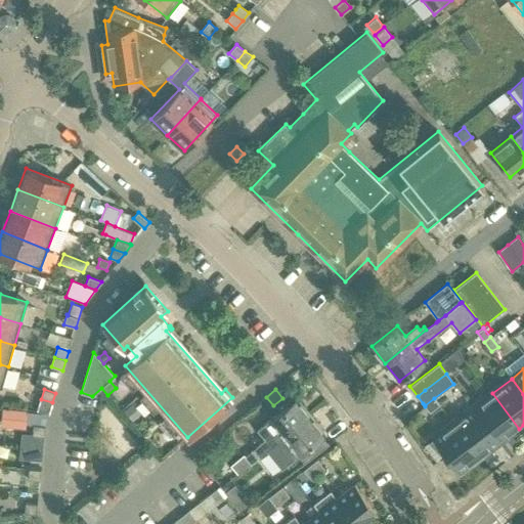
[(507,438),(519,429),(492,393),(473,408),(497,441),(505,436),(507,438)]
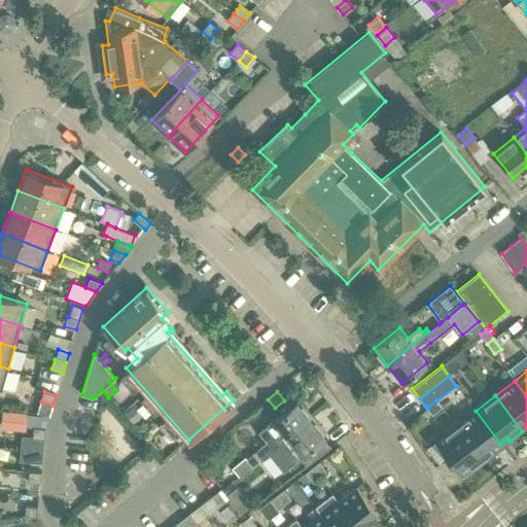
[(255,452),(260,459),(268,453),(269,455),(271,453),(273,452),(312,418),(299,400),(258,433),(266,442),(254,452),(255,452)]
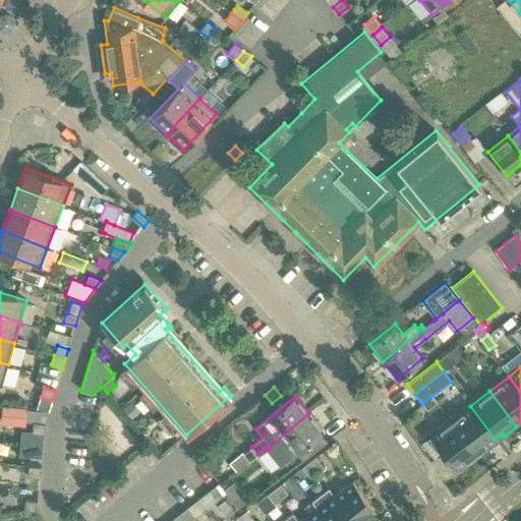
[(422,403),(422,404),(427,410),(437,403),(431,396),(422,403)]
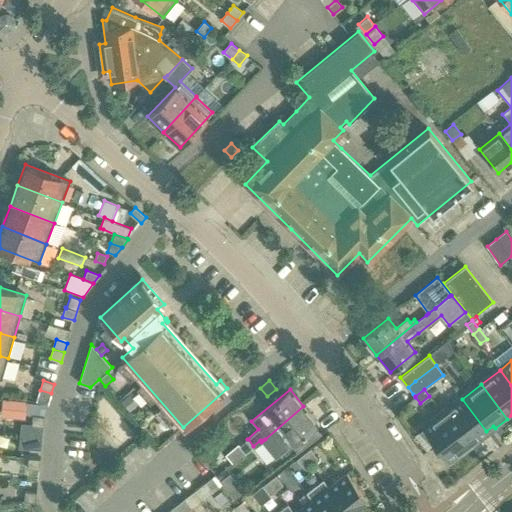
[(137,404),(129,395),(121,402),(129,411),(137,404)]
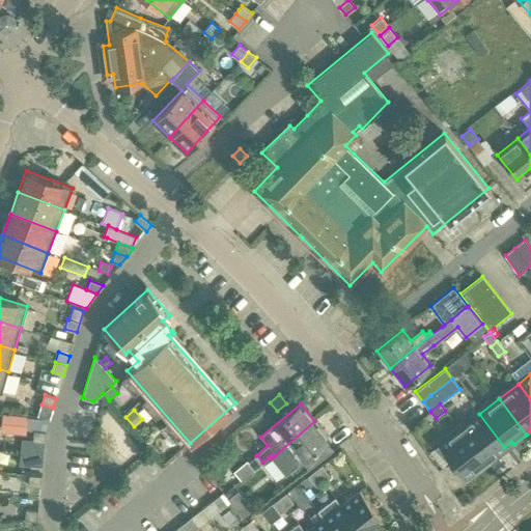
[(27,417),(2,414),(1,431),(25,435),(26,429),(27,417)]
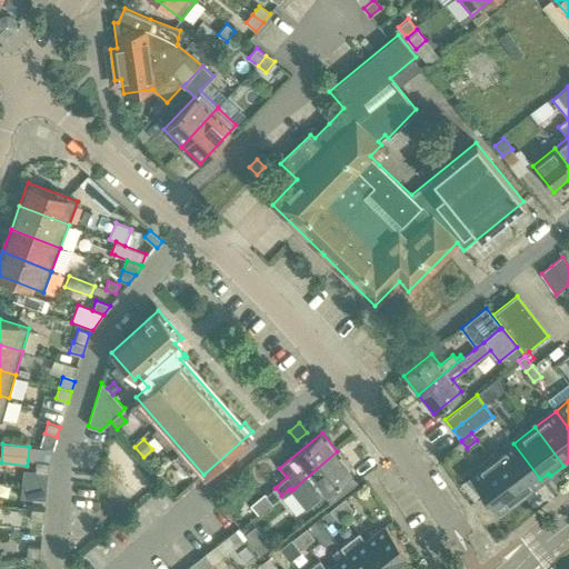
[(533,485),(540,479),(513,443),(492,460),(521,498),(536,488),(533,485)]
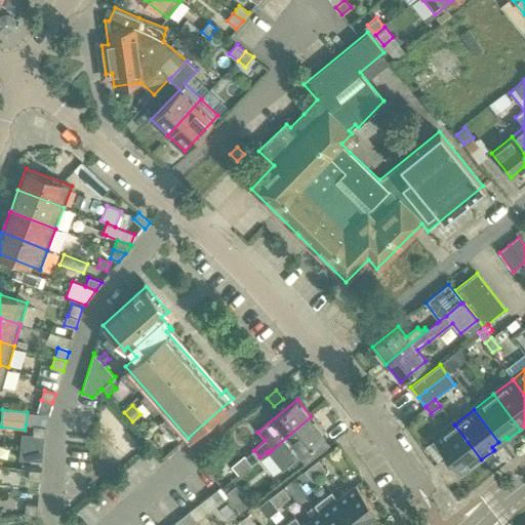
[(45,427),(46,427),(49,414),(27,412),(26,425),(34,426),(45,427)]
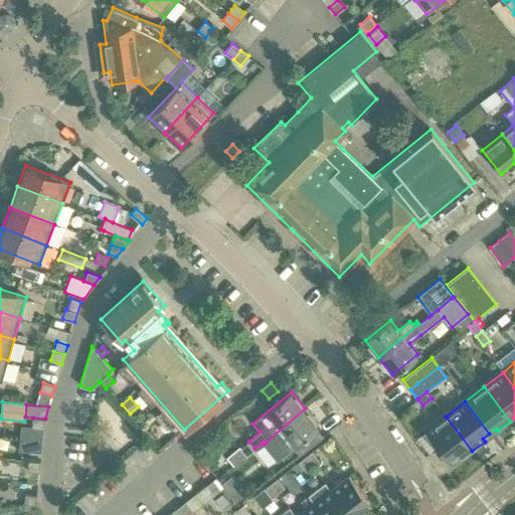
[(263,445),(276,460),(293,447),(300,455),(323,437),(316,427),(319,425),(305,408),(267,442),(265,443),(263,445)]
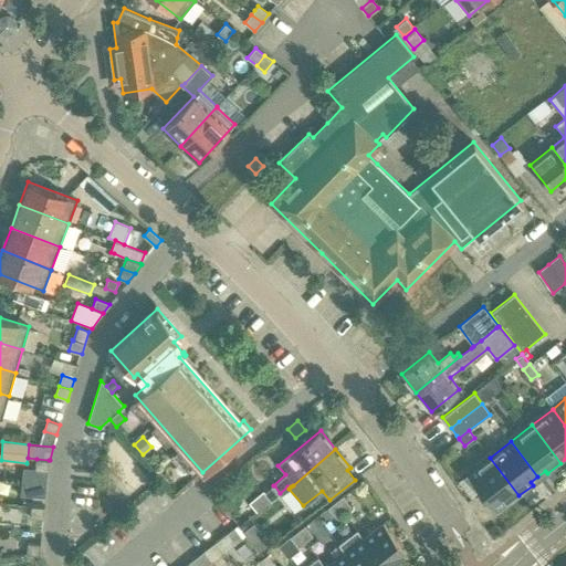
[(505,506),(519,495),(490,458),(468,474),(482,493),(478,496),(484,505),(489,502),(494,510),(503,503),(505,506)]
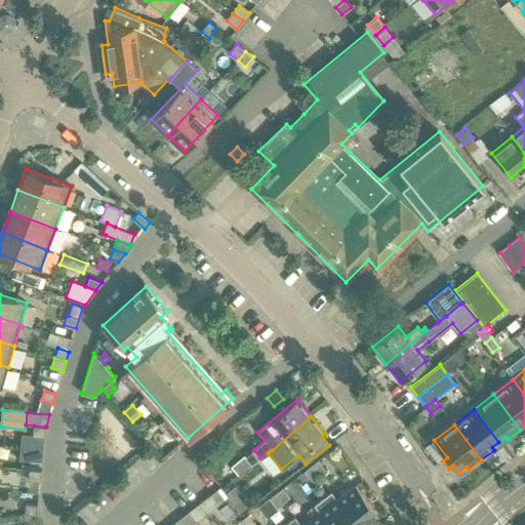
[(44,437),(45,427),(33,426),(32,435),(32,436),(44,437)]
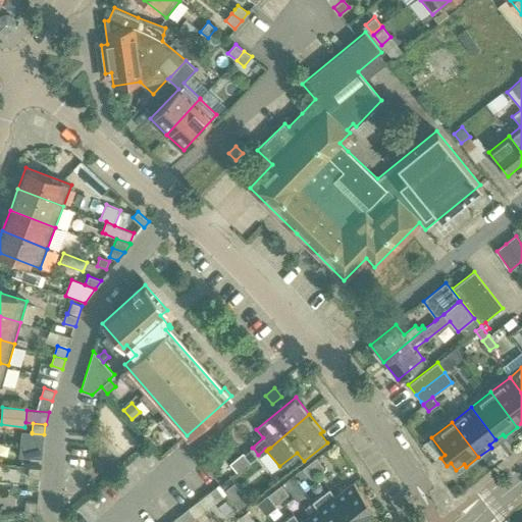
[(30,457),(42,458),(44,434),(32,433),(32,432),(21,431),(18,456),(30,457)]
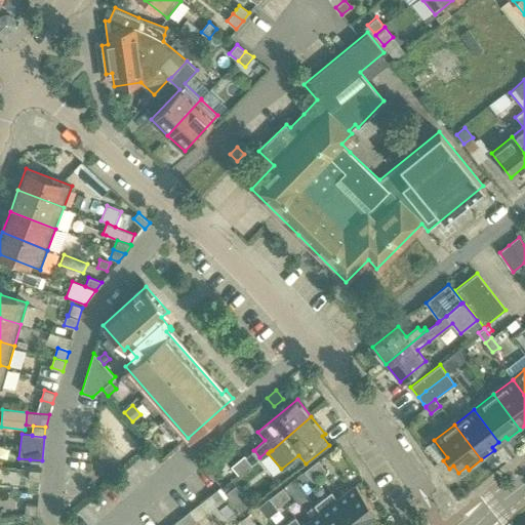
[(260,458),(259,457),(254,450),(245,458),(250,465),(251,465),(251,466),(260,458)]
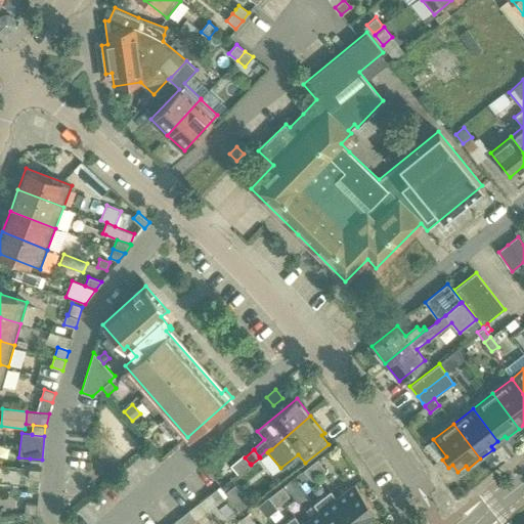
[(230,464),(237,474),(250,464),(245,457),(242,454),(230,464)]
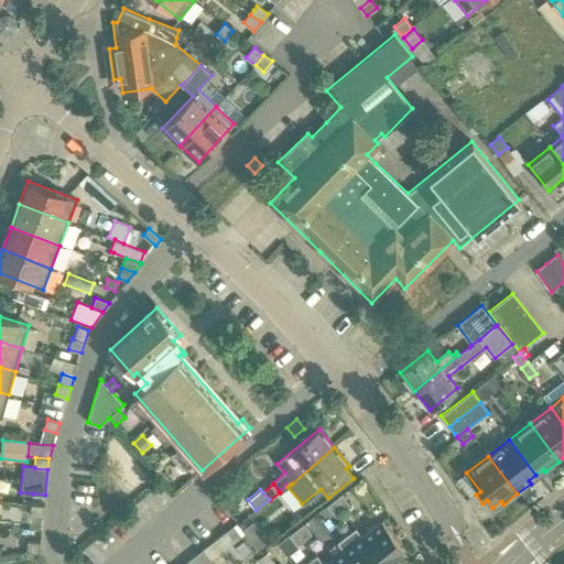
[(32,494),(31,505),(44,506),(45,495),(32,494)]
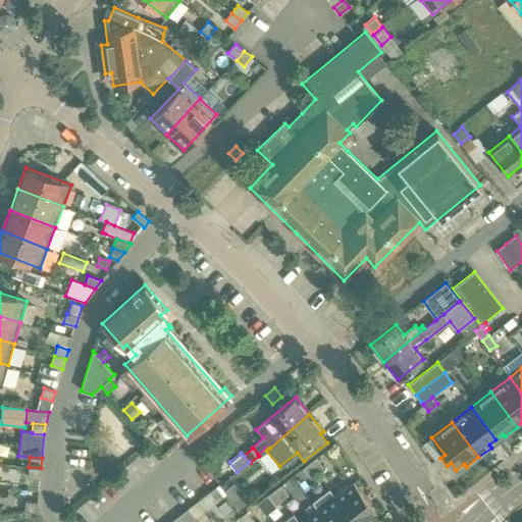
[(309,463),(316,473),(323,467),(316,458),(309,463)]
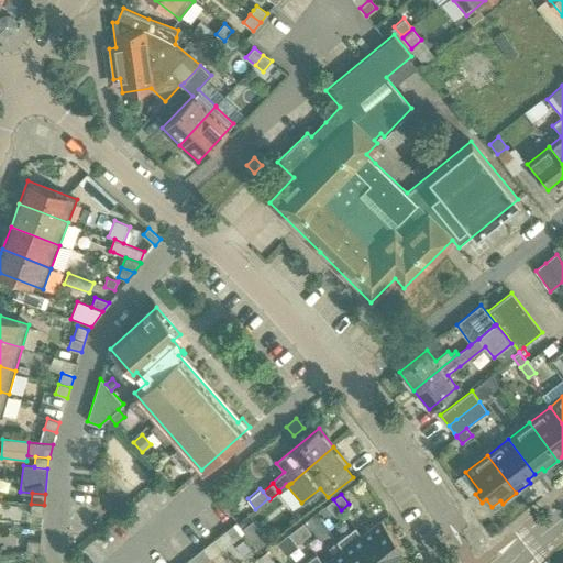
[(334,516),(341,510),(333,499),(326,505),(334,516)]
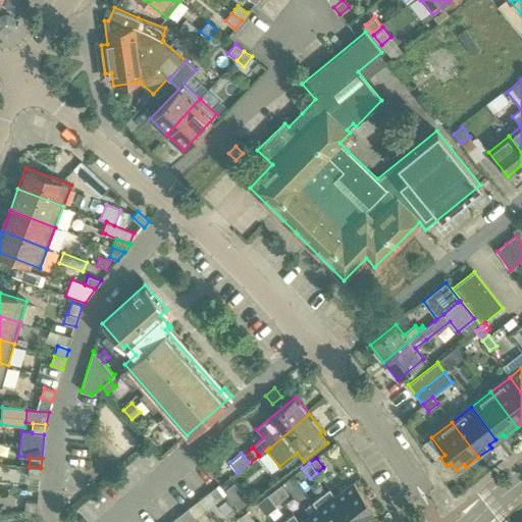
[(28,477),(40,478),(41,468),(29,467),(28,477)]
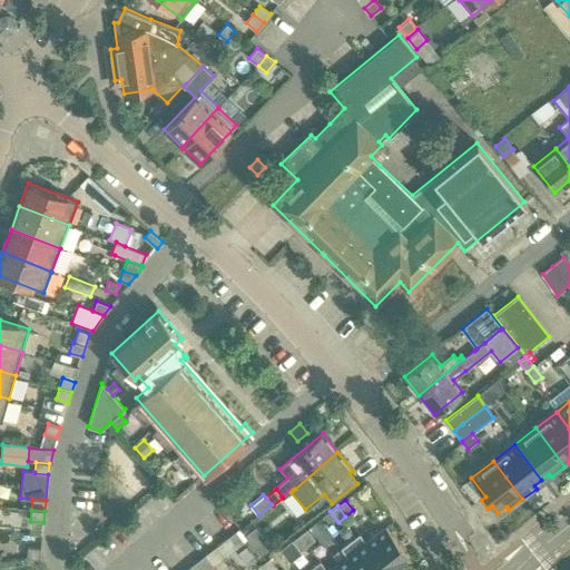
[(366,542),(386,569),(389,569),(408,556),(385,528),(366,542)]
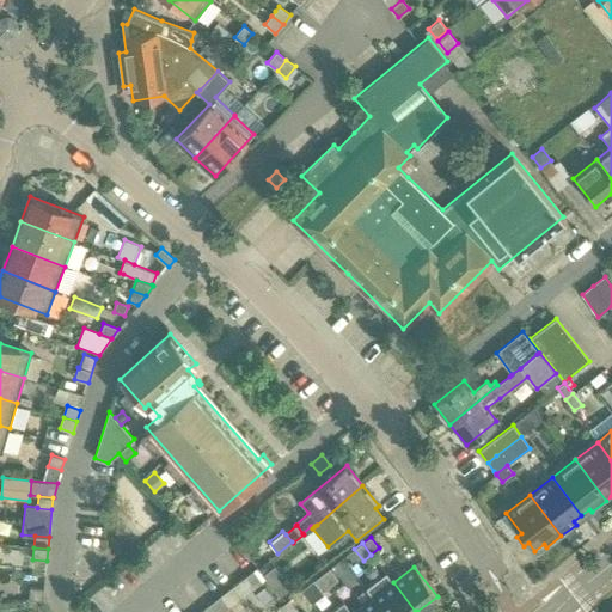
[(329,569),(320,575),(330,586),(337,580),(329,569)]
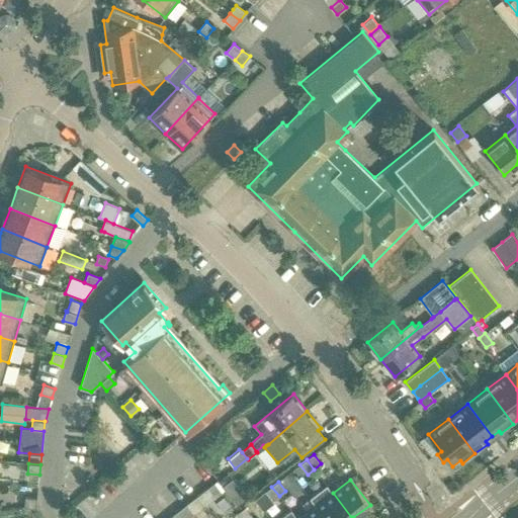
[(207,489),(214,498),(221,493),(213,484),(207,489)]
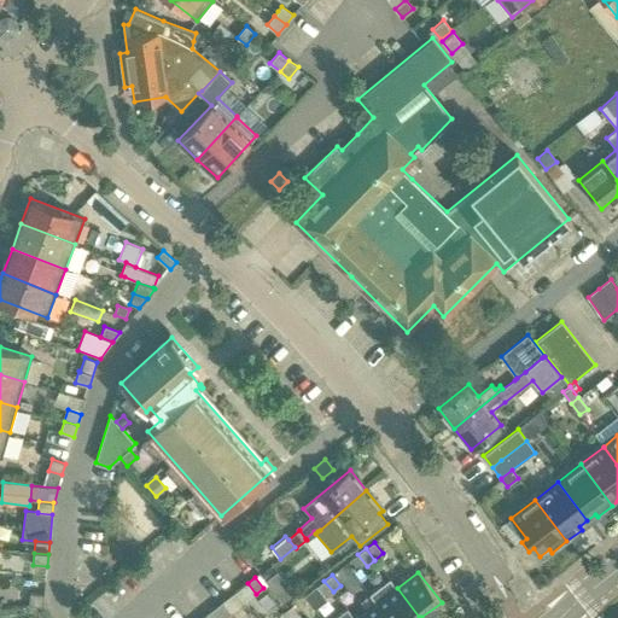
[(325,598),(333,592),(324,581),(304,596),(314,610),(327,600),(325,598)]
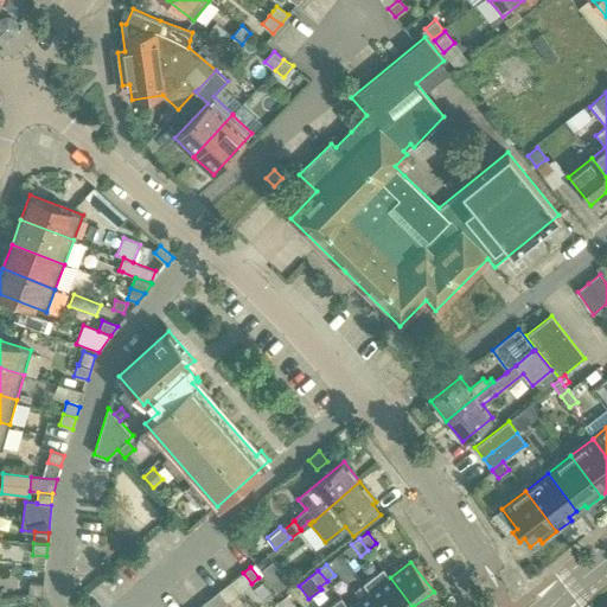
[(289,582),(282,573),(272,582),(278,590),(289,582)]
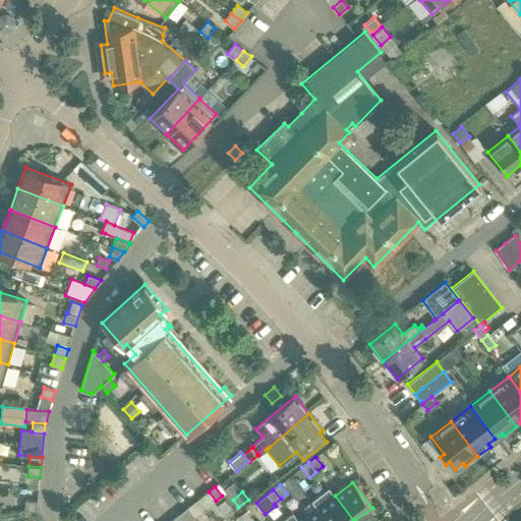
[(316,510),(326,520),(353,520),(335,496),(316,510)]
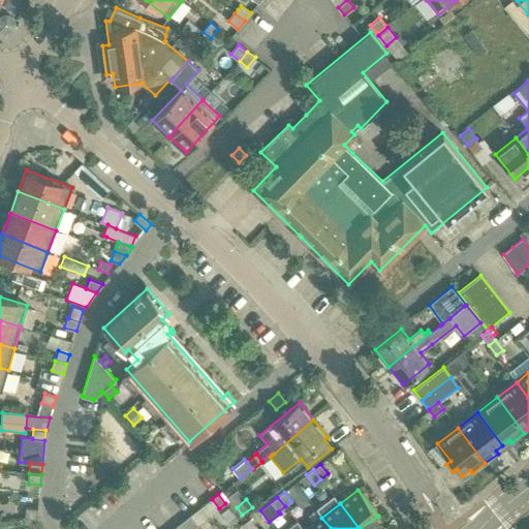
[(25,518),(37,520),(38,509),(26,507),(25,518)]
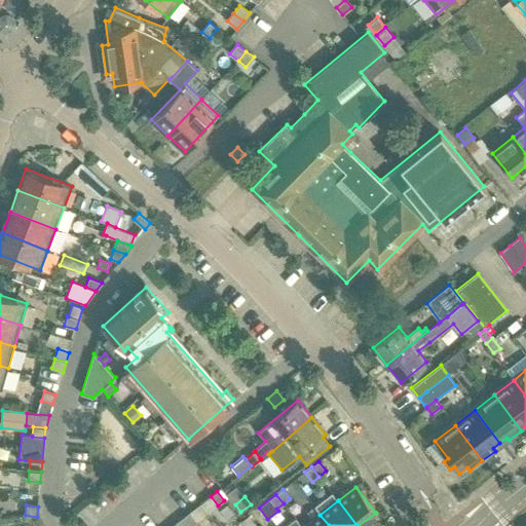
[(183,518),(188,525),(190,525),(196,522),(189,513),(183,518)]
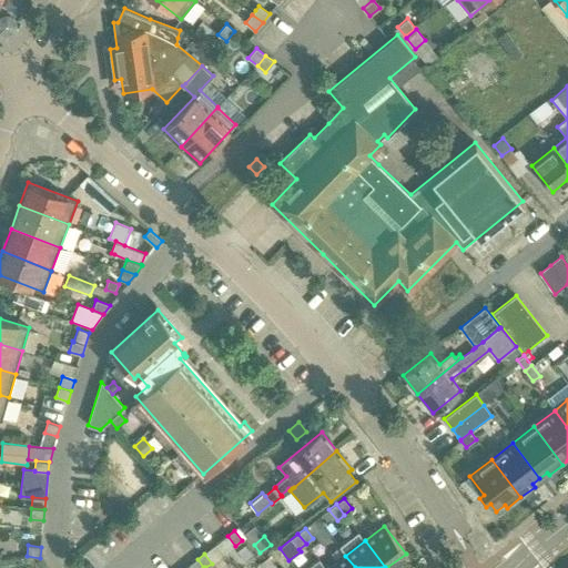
[(355,567),(345,556),(330,567),(355,567)]
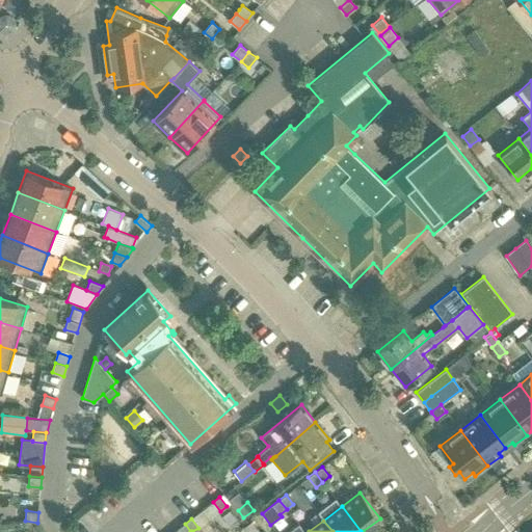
[(247,531),(256,531),(258,531),(250,522),(244,527),(247,531)]
